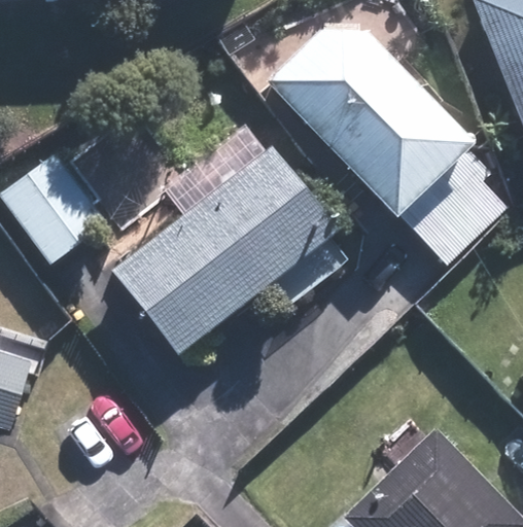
[(486,30),(522,124),(522,0),(473,0),(481,19),(476,21),(481,32),(486,30)]
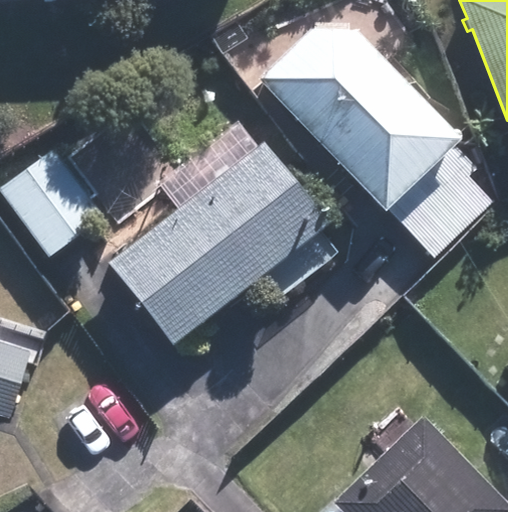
[(309,29),(257,77),(257,78),(434,258),(491,201),(468,178),(467,179),(468,172),(474,166),(455,147),(464,138),(359,32),(360,31),(352,31),(352,29),(346,29),(346,23),(310,21),(309,29)]
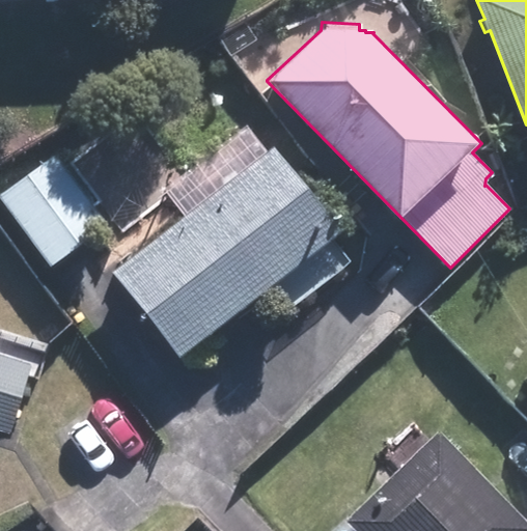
[(114,272),(184,358),(267,294),(283,314),(351,261),(334,241),(344,233),(274,145),(114,272)]
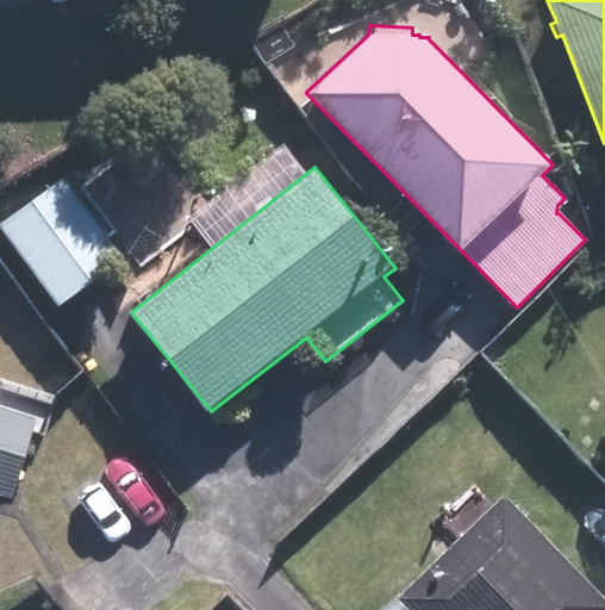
[(62,178),(0,224),(0,229),(58,306),(123,259),(62,178)]
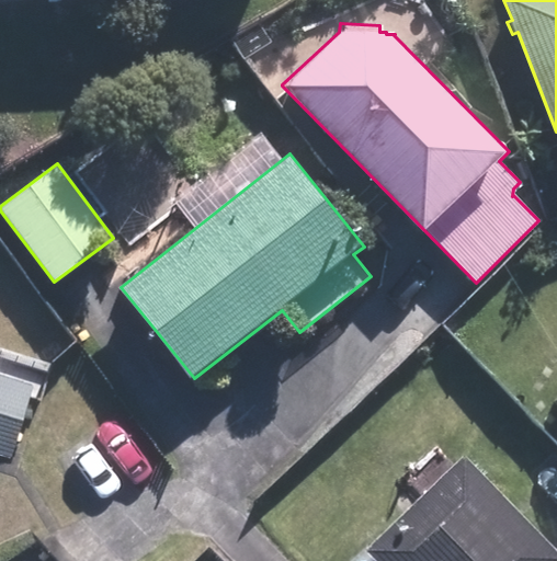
[(0,454),(13,458),(35,382),(0,371),(0,454)]
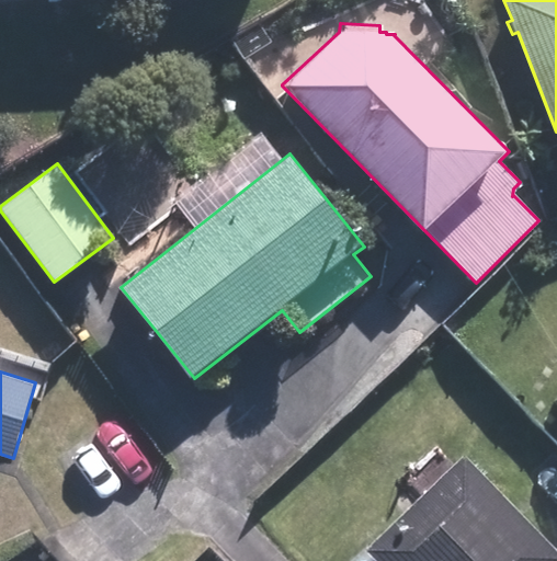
[(556,560),(556,549),(463,455),(365,551),(374,560),(556,560)]
